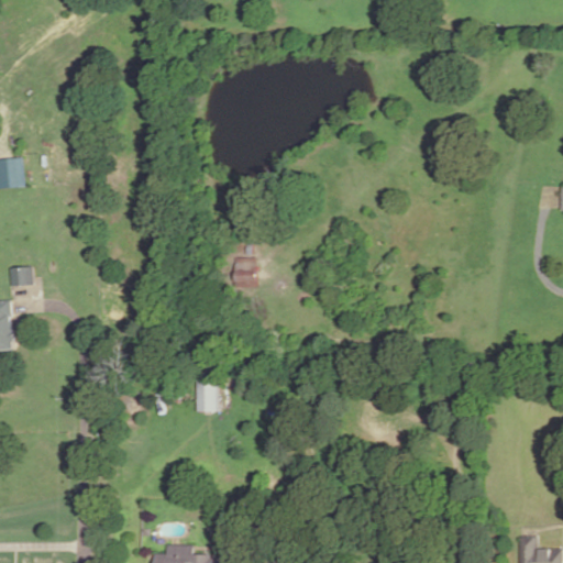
[(0,157),(0,186),(26,186),(25,156),(0,157)]
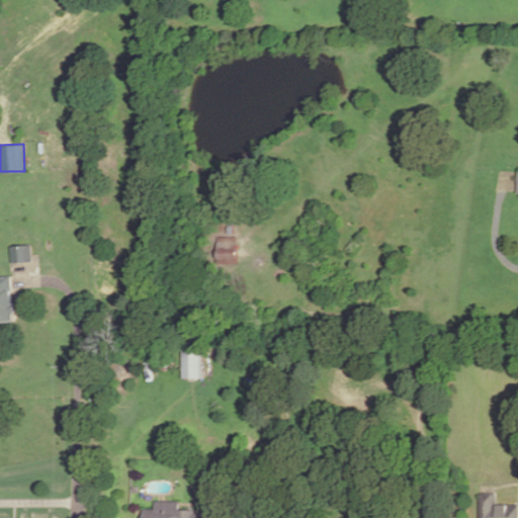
[(219,239),(219,265),(238,265),(238,239),(219,239)]
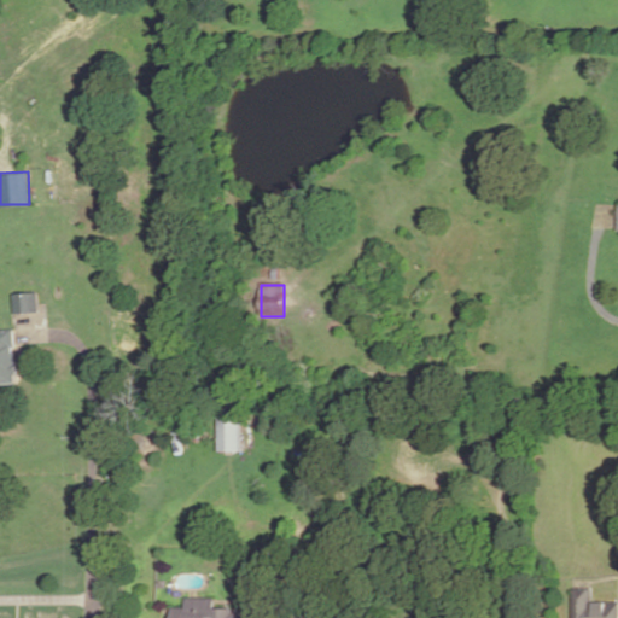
[(15,295),(36,293),(39,313),(16,314),(15,295)]
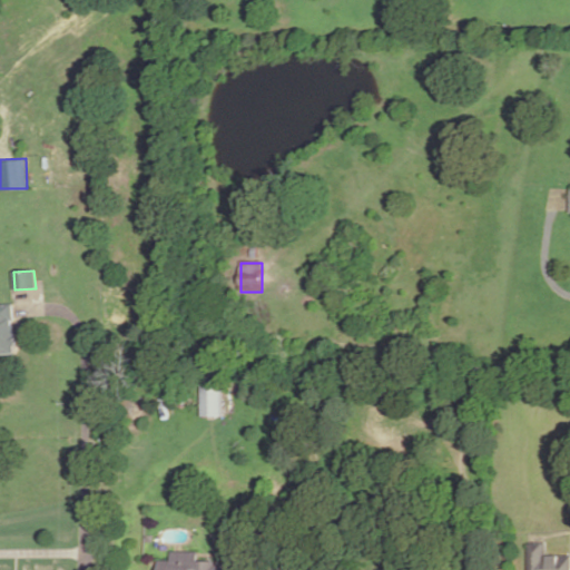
[(0,306),(0,354),(13,354),(13,346),(17,346),(17,336),(13,336),(12,306),(0,306)]
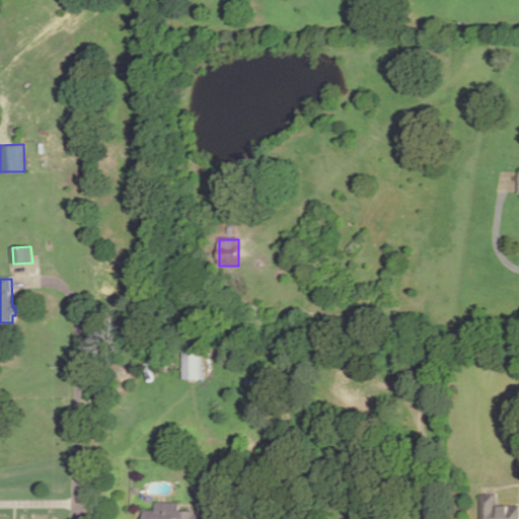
[(327,296),(337,296),(337,306),(327,306),(327,296)]
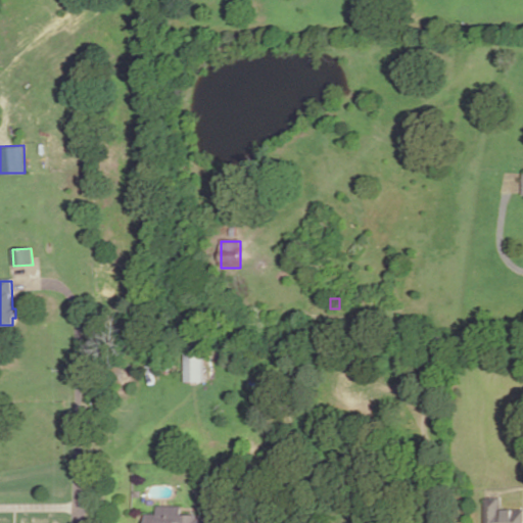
[(183,354),(202,354),(202,383),(183,382),(183,354)]
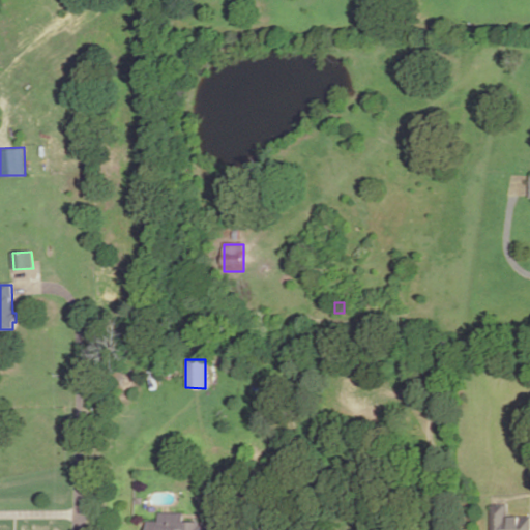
[(509,518),(529,517),(529,529),(491,529),(491,506),(509,505),(509,518)]
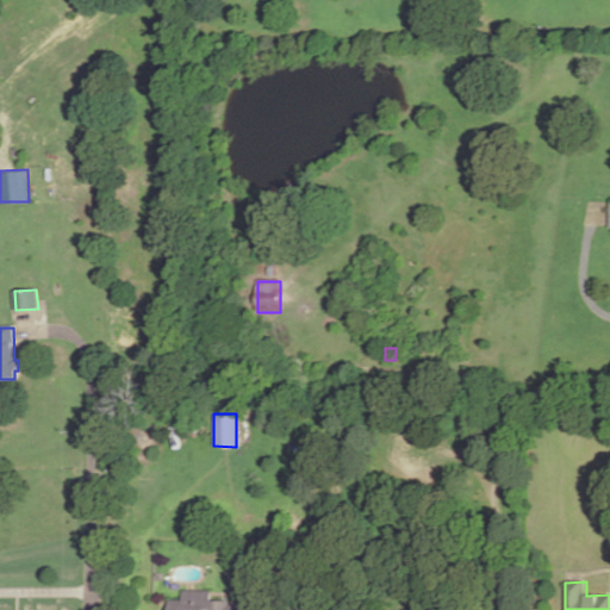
[(182,601),(184,591),(212,591),(212,597),(212,601),(222,601),(222,607),(247,607),(247,609),(168,609),(168,602),(168,601),(182,601)]
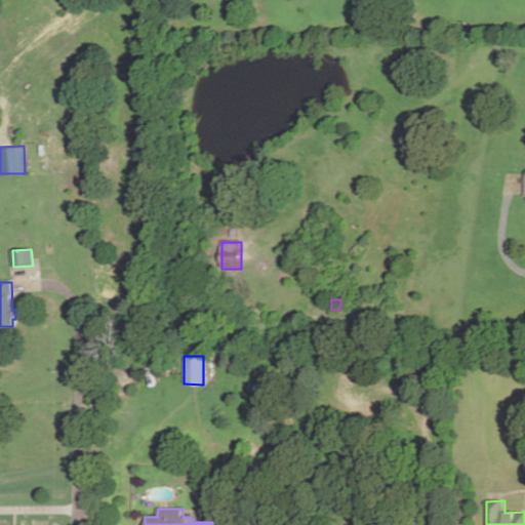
All buildings are outlined.
